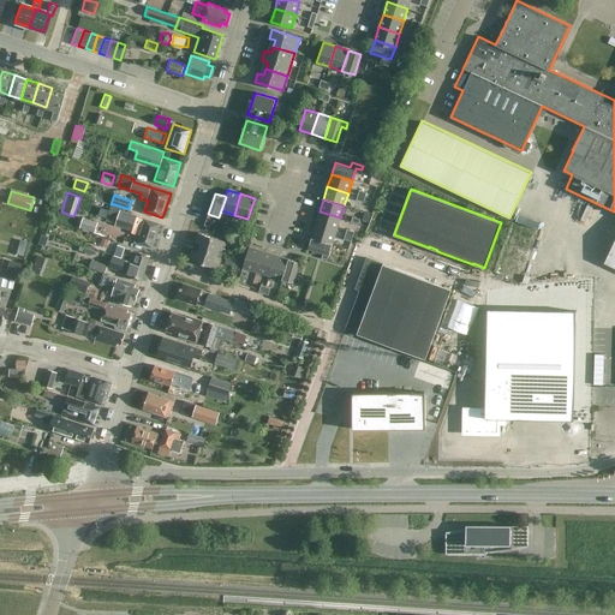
[(120,210),(113,209),(109,220),(117,222),(115,225),(132,231),(137,215),(120,209),(120,210)]
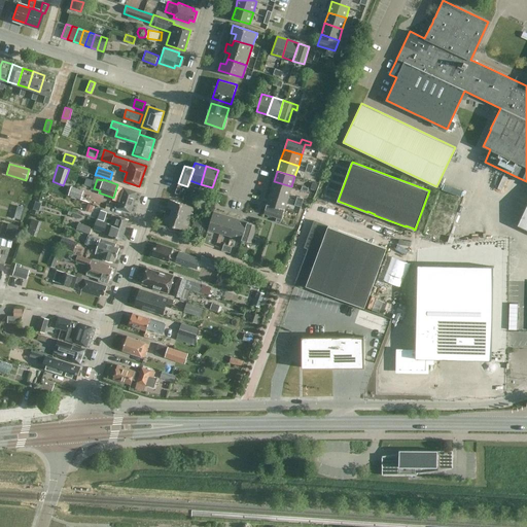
[(291,186),(274,181),(271,191),(288,198),(291,186)]
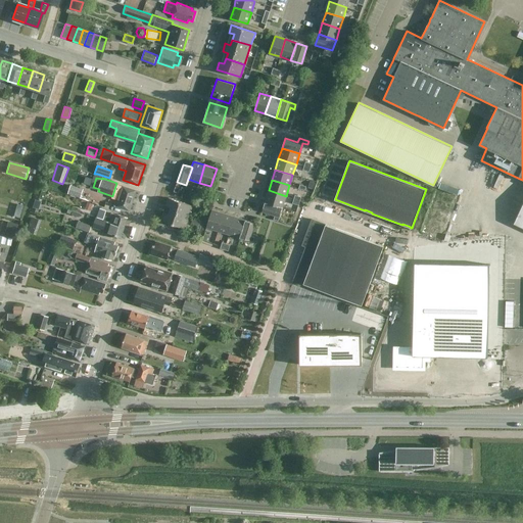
[(441,181),(426,230),(446,236),(462,187),(441,181)]
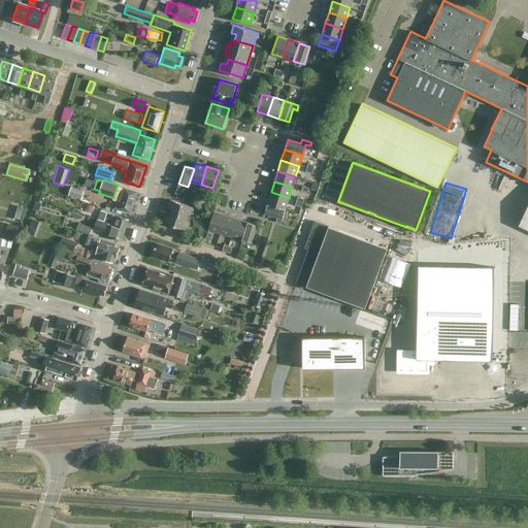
[(68,195),(80,199),(84,191),(71,186),(68,195)]
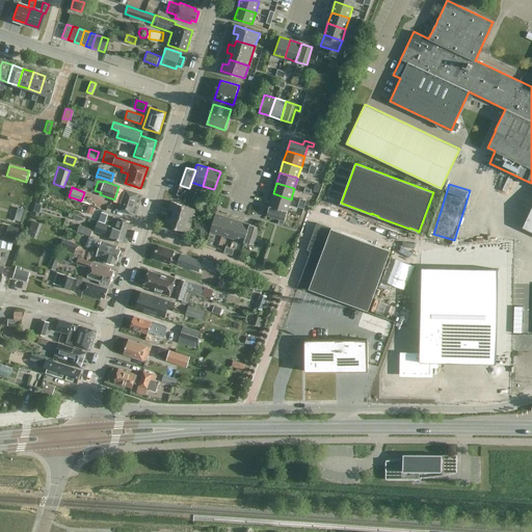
[(123,188),(116,209),(132,214),(138,193),(123,188)]
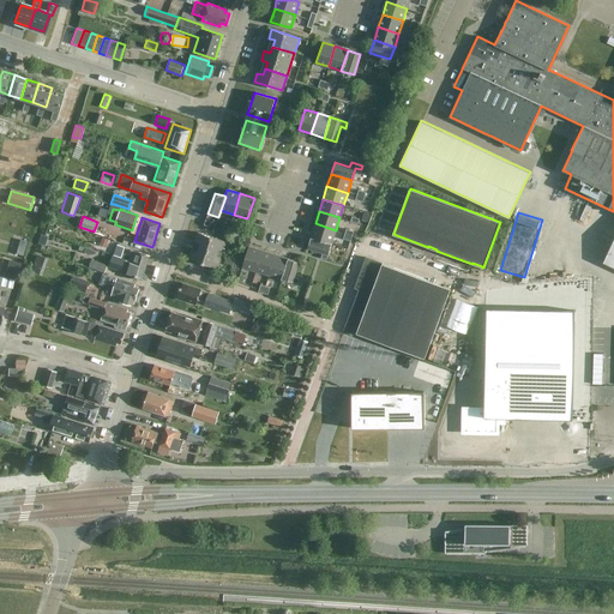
[(336,230),(315,223),(312,236),(332,242),(336,230)]
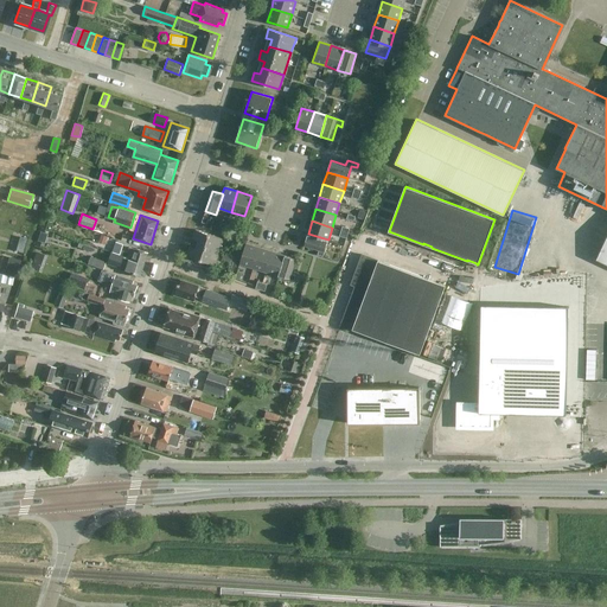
[(197,244),(218,251),(223,238),(196,230),(192,238),(198,241),(197,244)]
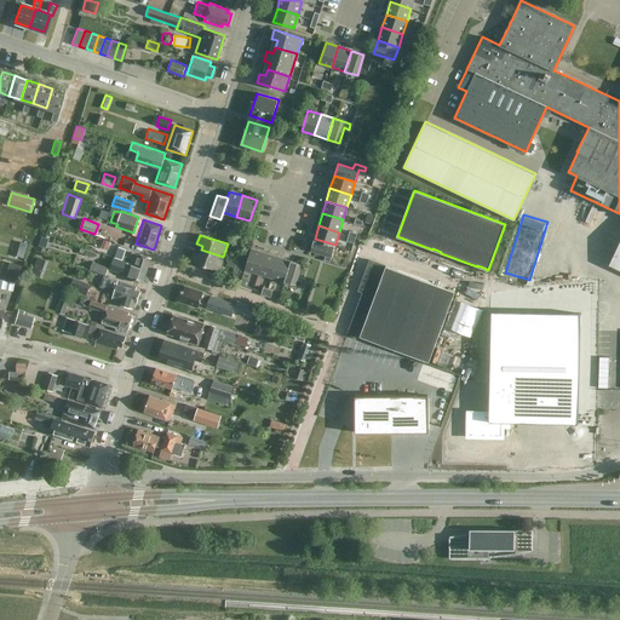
[(336,245),(315,239),(310,251),(326,256),(323,260),(329,262),(336,245)]
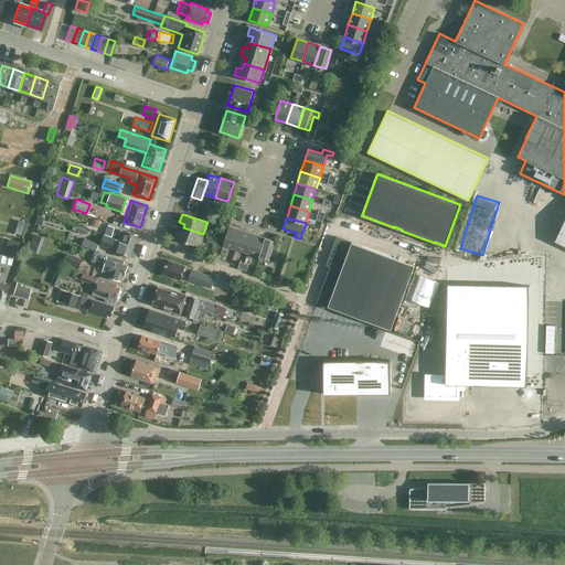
[(564,219),(555,241),(564,245),(564,219)]
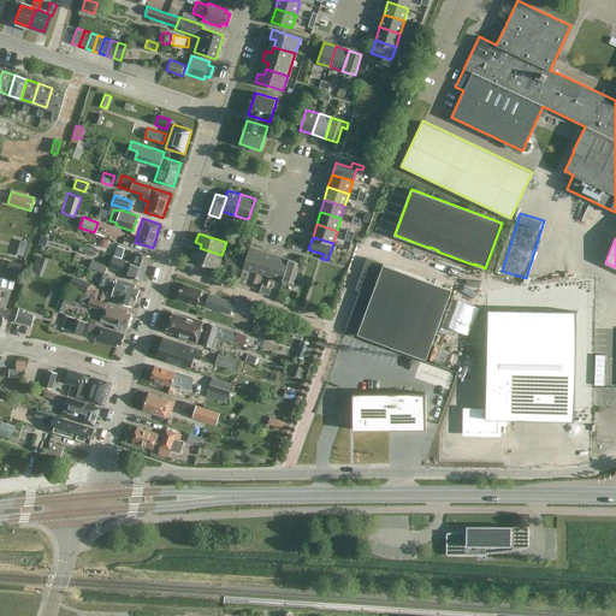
[(134,264),(146,267),(150,256),(137,252),(137,253),(131,252),(130,256),(124,254),(125,248),(117,246),(113,256),(135,262),(134,264)]
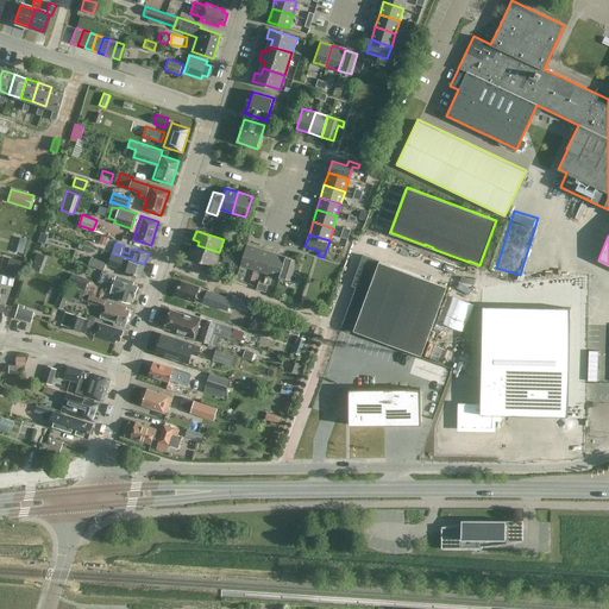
[(240,265),(252,269),(259,249),(246,244),(240,265)]
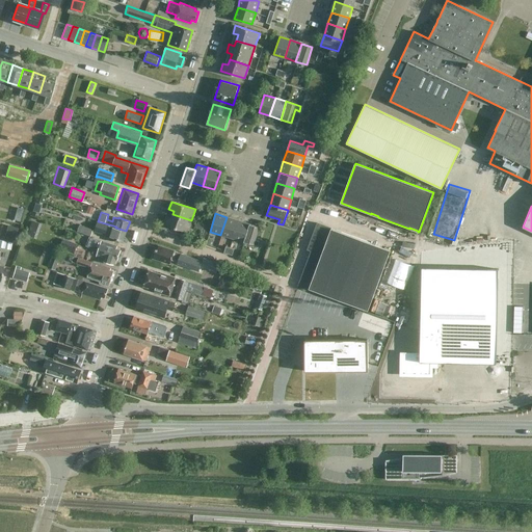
[(188,232),(191,220),(173,214),(171,218),(166,216),(164,224),(188,232)]
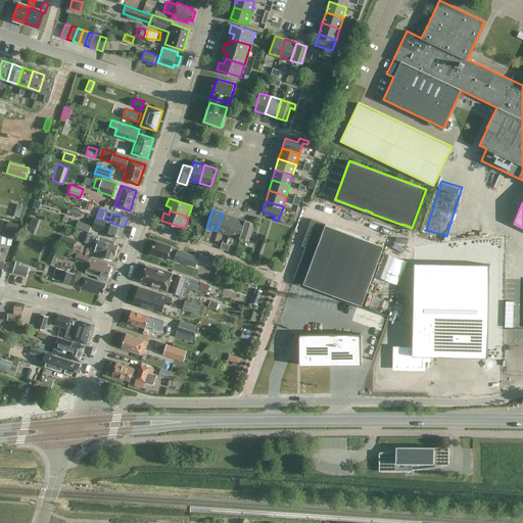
[(228,234),(233,217),(223,214),(217,231),(228,234)]
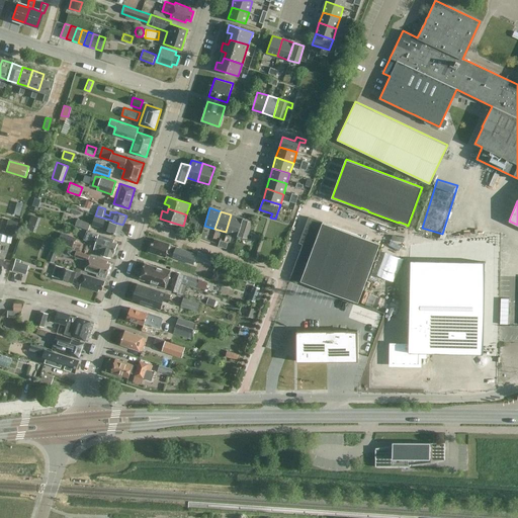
[(28,228),(35,231),(41,217),(34,214),(28,228)]
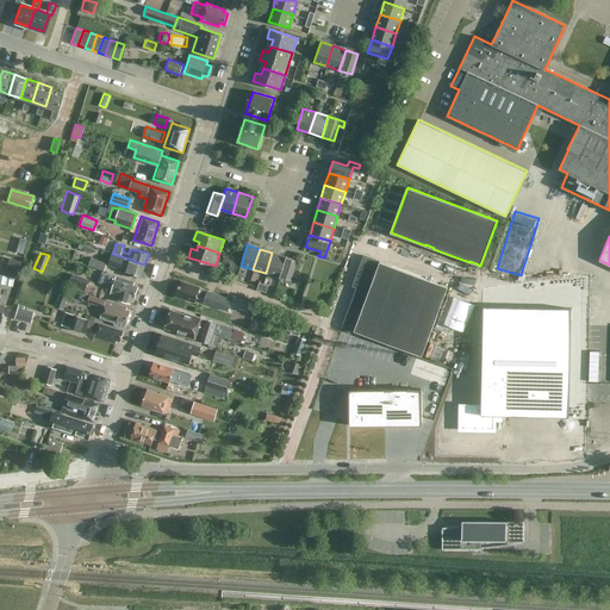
[(141,279),(144,265),(132,261),(134,260),(112,254),(112,253),(107,265),(123,271),(123,272),(129,274),(129,275),(141,279)]
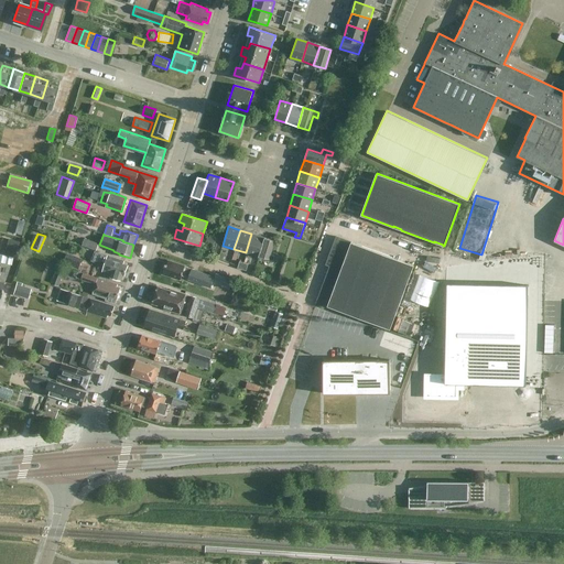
[(257,256),(263,237),(251,234),(246,252),(257,256)]
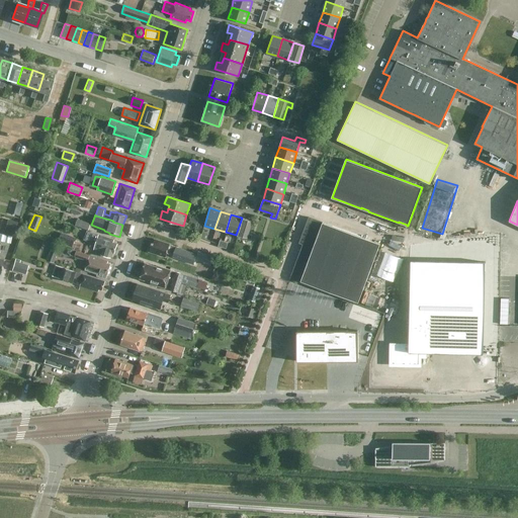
[(379,243),(309,217),(299,242),(303,243),(291,276),(358,300),(379,243)]
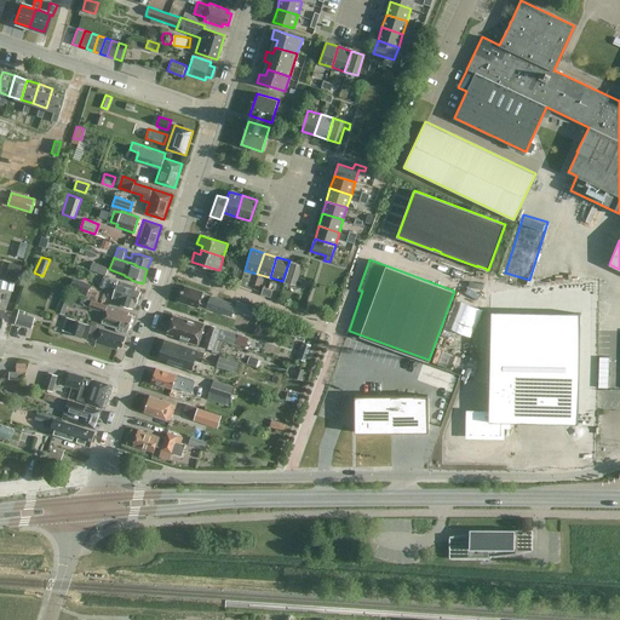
[(290,260),(282,281),(300,287),(302,281),(297,280),(302,264),(290,260)]
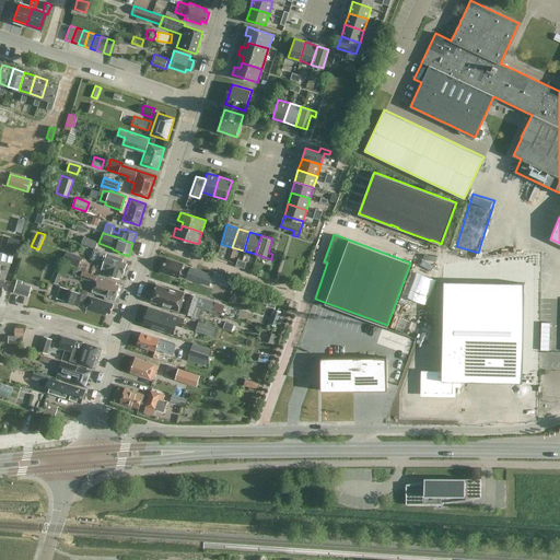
[(19,241),(9,237),(6,247),(15,251),(19,241)]
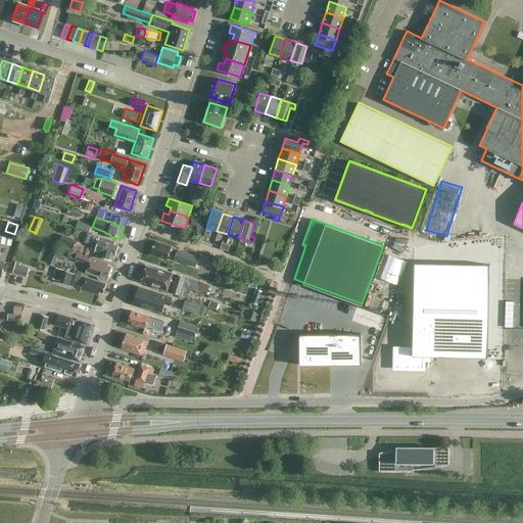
[(89,232),(91,226),(78,222),(76,228),(89,232)]
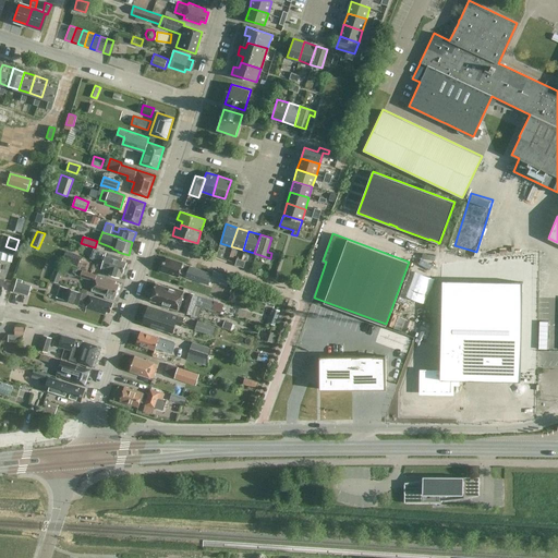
[(109,253),(106,252),(106,253),(94,250),(91,257),(91,259),(102,264),(102,265),(101,267),(108,270),(109,270),(108,275),(114,277),(119,279),(121,271),(122,271),(125,262),(122,261),(123,258),(109,253)]
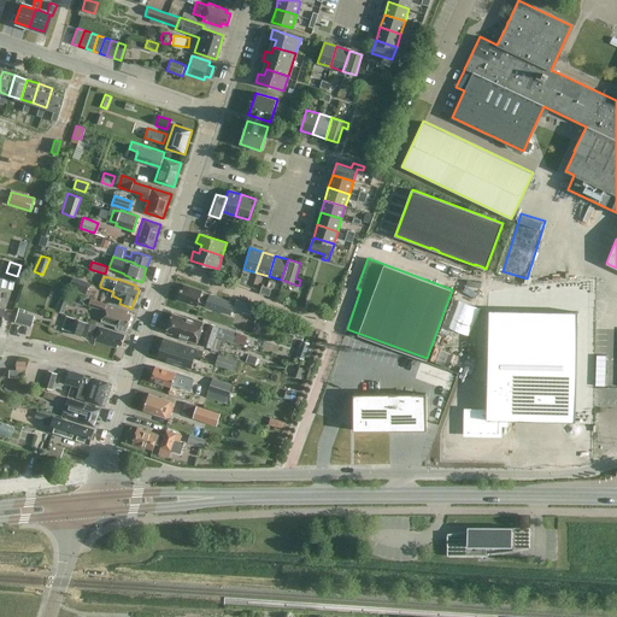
[(84,295),(89,283),(72,278),(69,289),(84,295)]
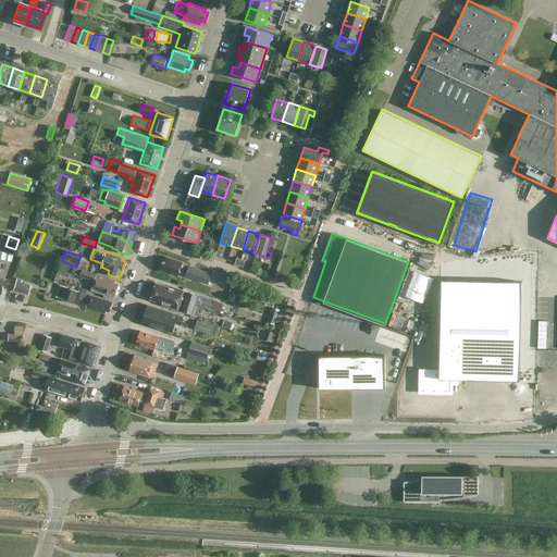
[(183,262),(164,257),(160,269),(169,272),(169,273),(170,273),(178,276),(180,272),(186,274),(185,275),(208,284),(210,279),(226,285),(230,275),(213,270),(212,273),(183,262)]
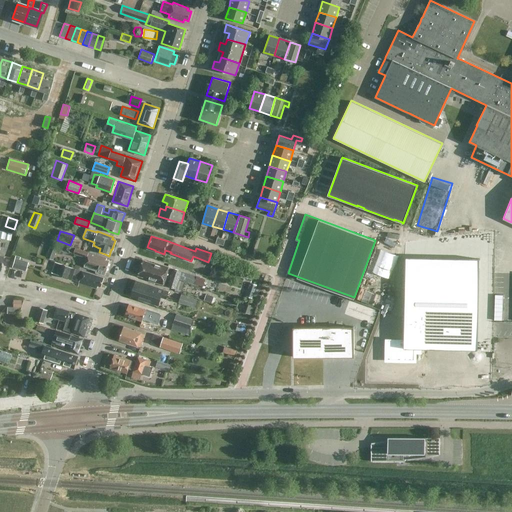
[(88,252),(72,246),(70,252),(86,257),(83,266),(96,270),(95,272),(104,275),(109,261),(106,260),(107,258),(88,252)]
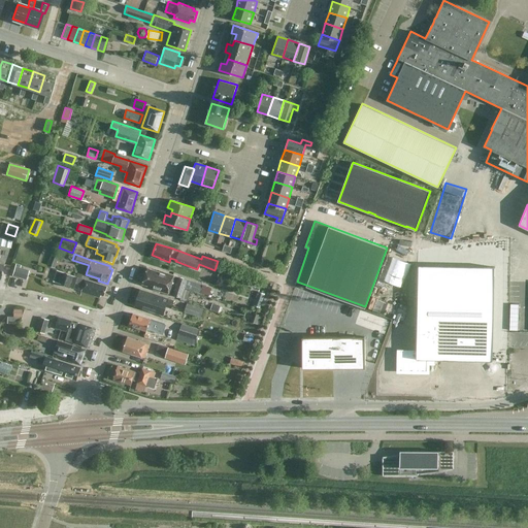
[(395,256),(386,281),(404,288),(414,263),(395,256)]
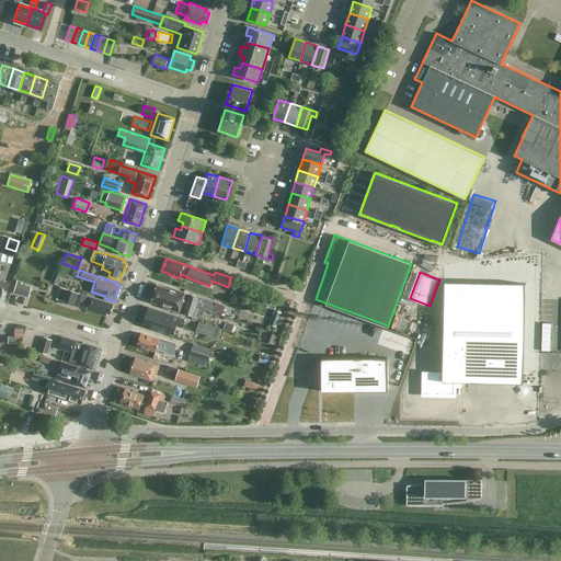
[(50,281),(58,284),(61,276),(54,273),(50,281)]
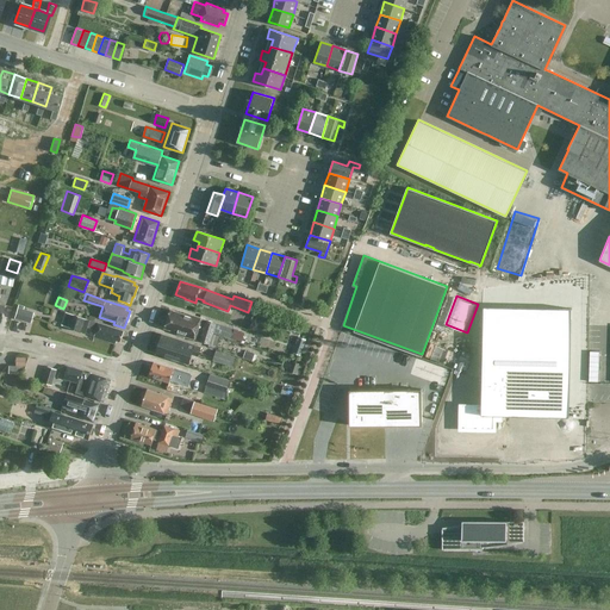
[(30,322),(32,312),(17,307),(14,317),(30,322)]
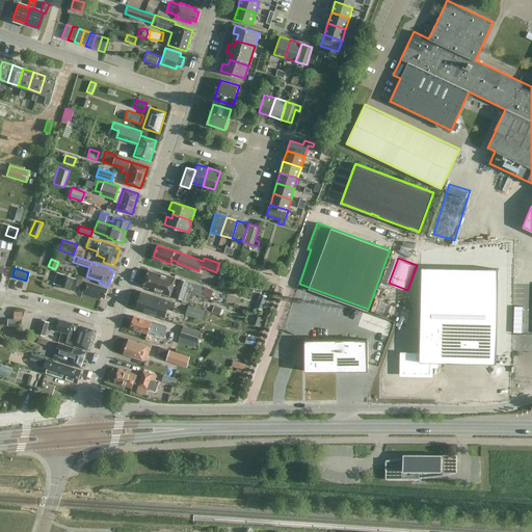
[(498,270),(422,268),(420,353),(402,352),(402,374),(430,375),(431,363),(497,364),(498,270)]
